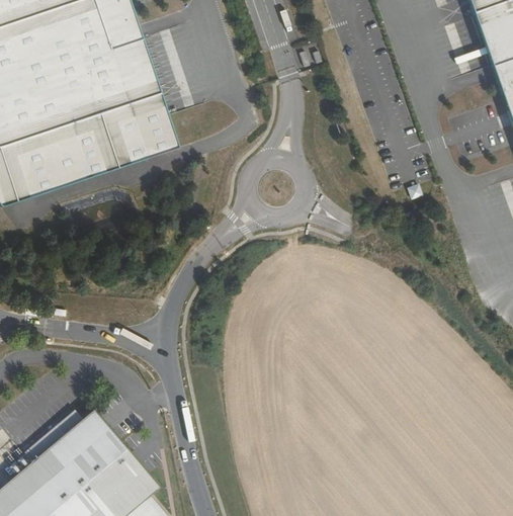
[(0,0),(0,205),(176,146),(148,58),(129,0),(0,0)]
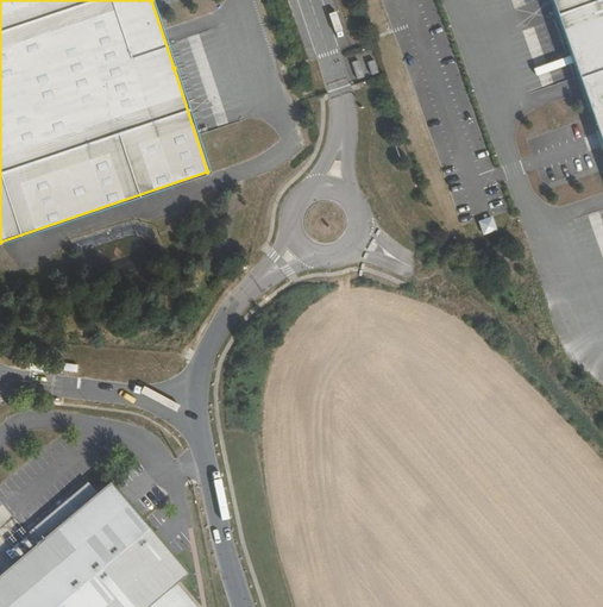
[(602,0),(556,0),(602,135),(602,0)]
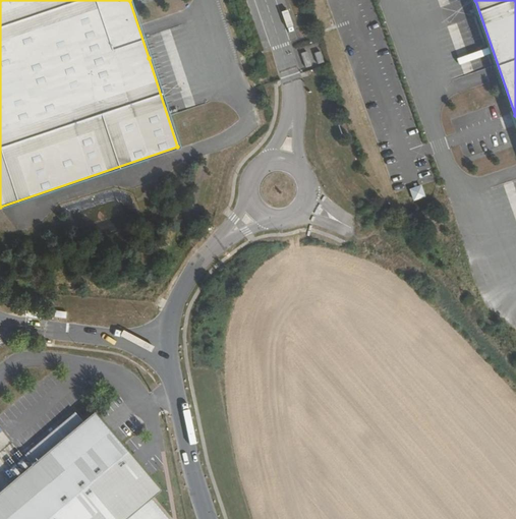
[(324,53),(316,55),(321,67),(328,65),(324,53)]
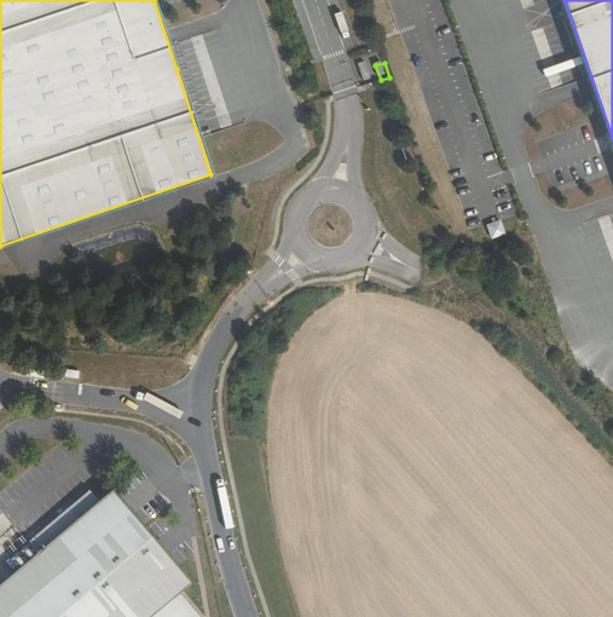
[(492,228),(497,242),(512,237),(507,223),(492,228)]
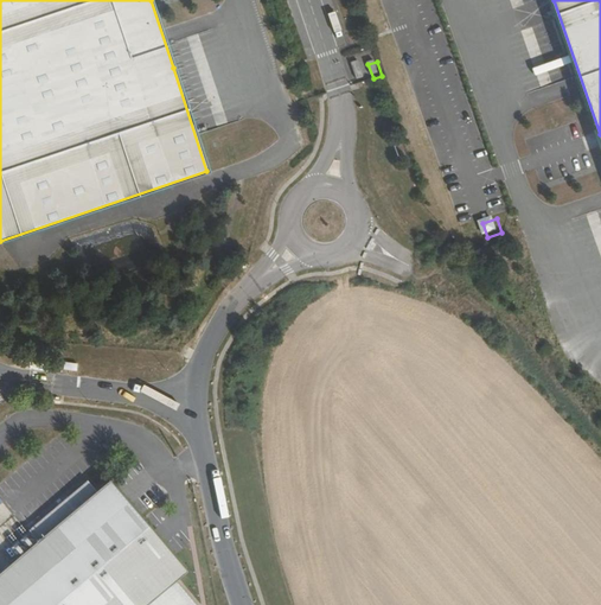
[(400,253),(402,242),(390,240),(388,249),(400,253)]
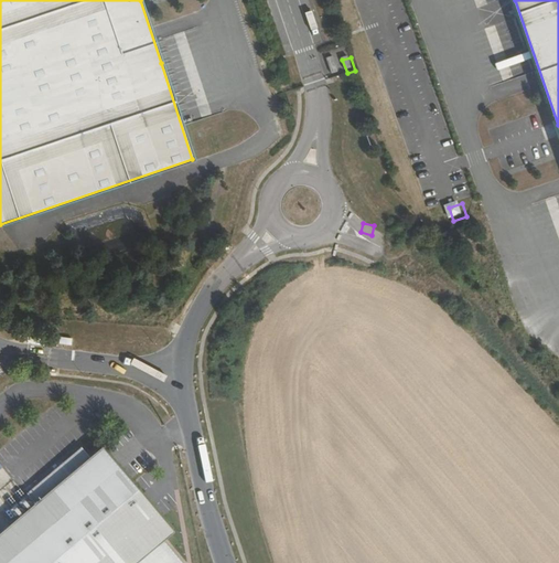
[(171,562),(159,545),(168,538),(101,453),(90,461),(82,449),(25,496),(33,506),(0,532),(0,562),(171,562)]
